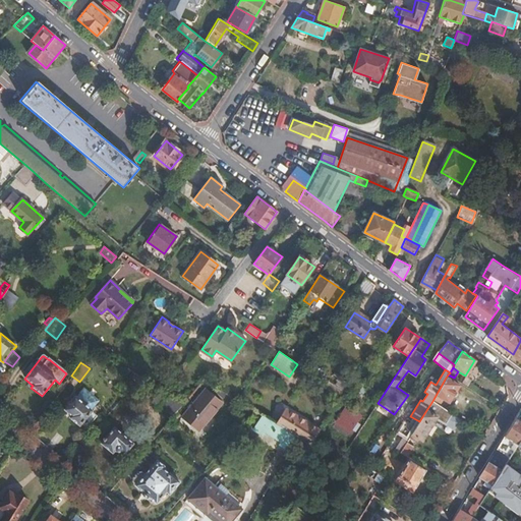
[(437,394),(444,398),(449,402),(458,387),(446,378),(437,394)]
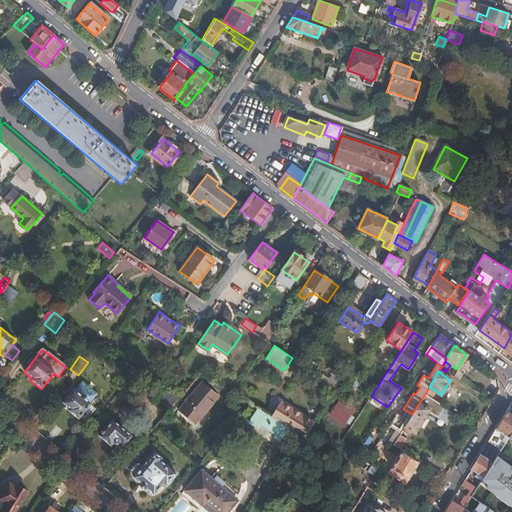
[(75,391),(91,403),(99,393),(83,381),(75,391)]
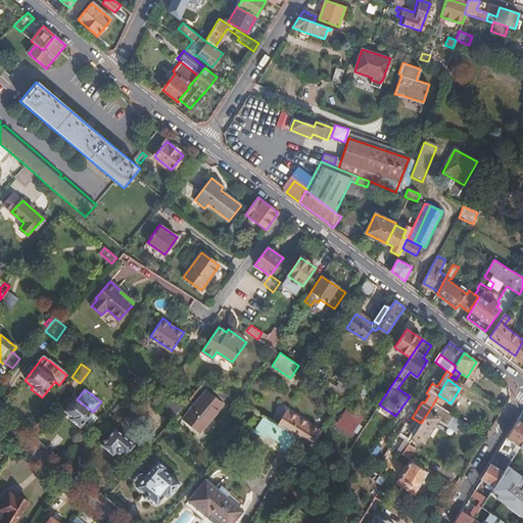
[(222,406),(206,391),(182,419),(198,432),(222,406)]
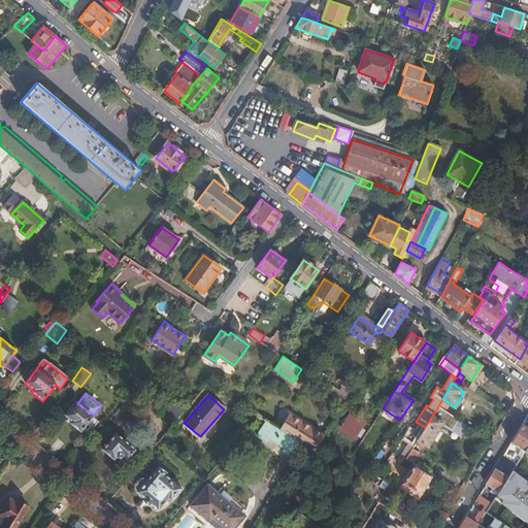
[(248,409),(257,416),(266,421),(303,443),(315,451),(325,436),(257,395),(248,409)]
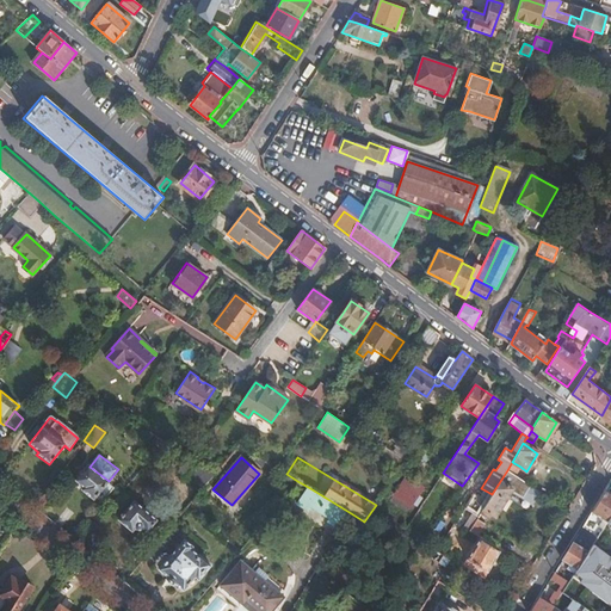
[(187,475),(203,488),(217,470),(201,460),(187,475)]
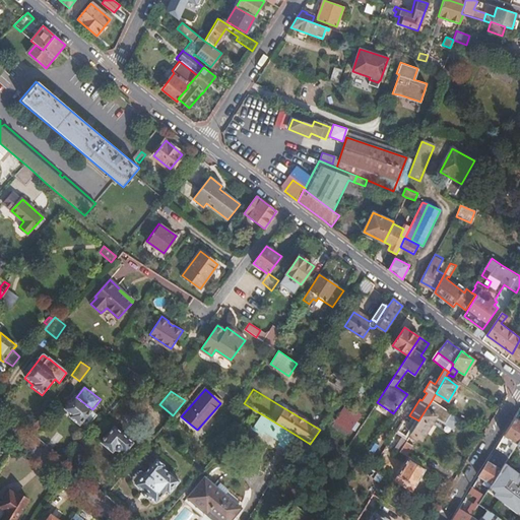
[(432,400),(438,404),(443,397),(436,393),(432,400)]
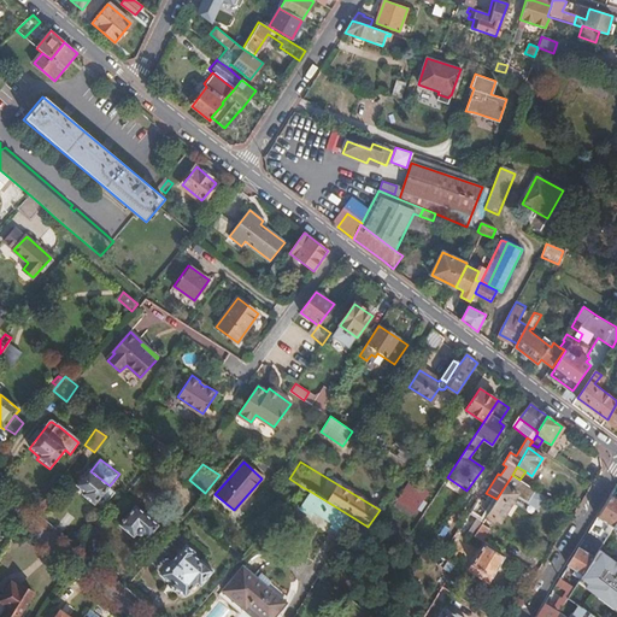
[(86,492),(84,494),(97,504),(111,486),(110,486),(90,471),(89,470),(77,486),(86,492)]
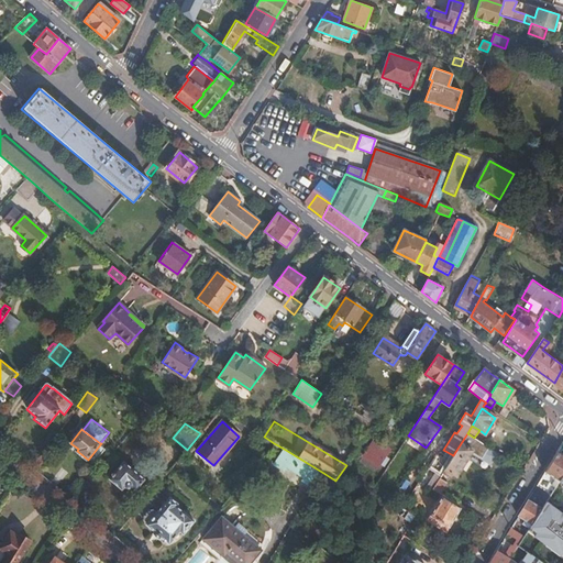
[(467,433),(453,455),(443,473),(450,477),(452,478),(454,474),(457,476),(472,452),(490,464),(496,453),(474,438),(467,433)]
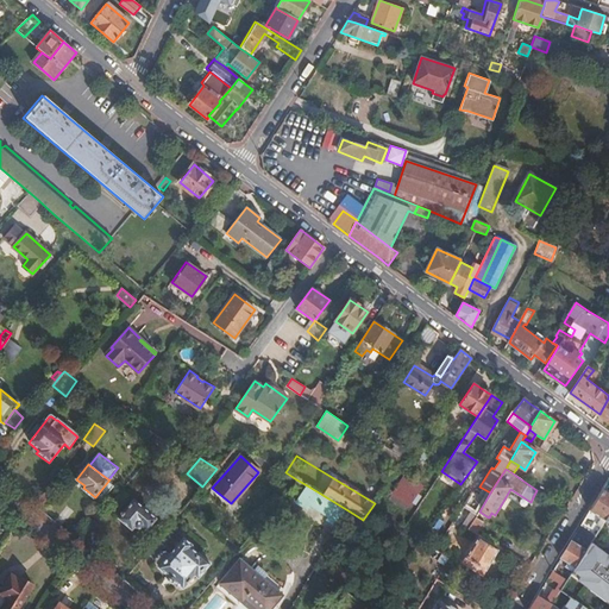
[(394,491),(410,502),(416,494),(400,482),(394,491)]
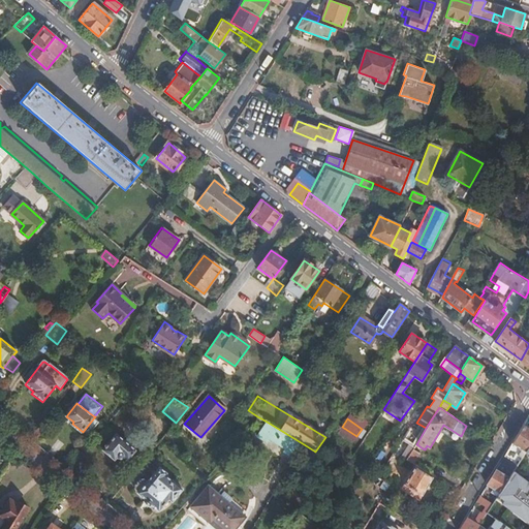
[(283,453),(294,460),(304,444),(267,422),(257,436),(267,442),(269,438),(285,449),(283,453)]
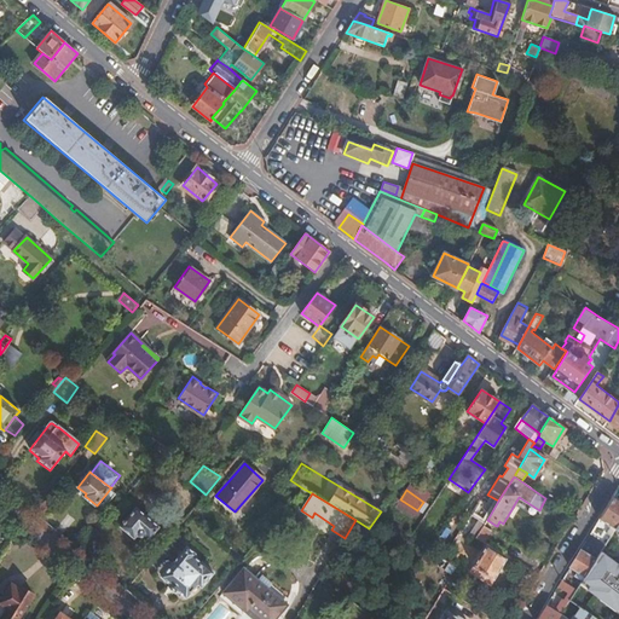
[(618,521),(618,499),(613,497),(590,533),(606,543),(614,530),(618,521)]
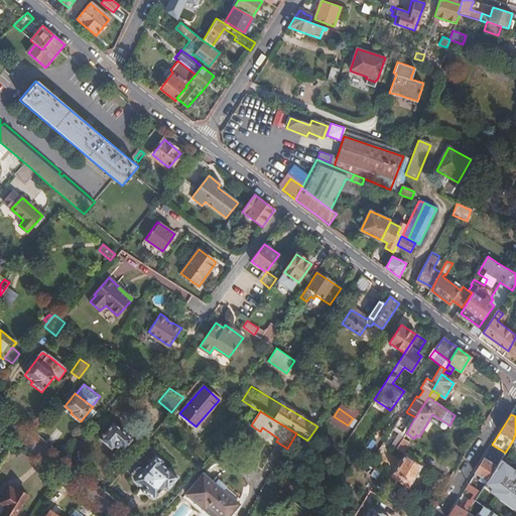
[(105,415),(95,426),(102,433),(112,421),(105,415)]
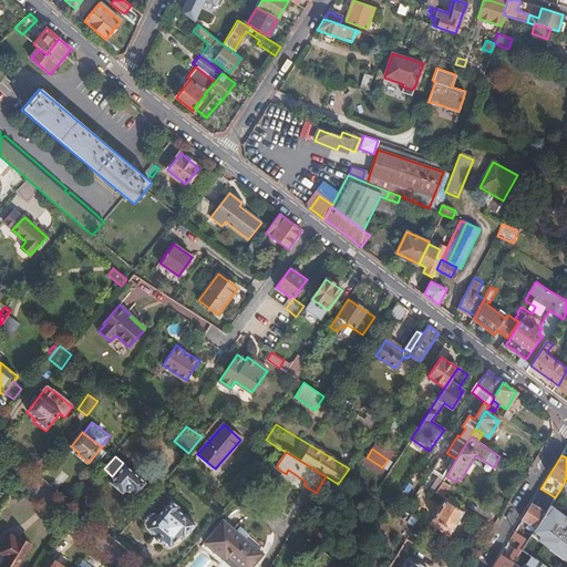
[(148,483),(127,465),(113,483),(129,495),(131,493),(132,494),(134,494),(136,494),(137,492),(140,493),(148,483)]
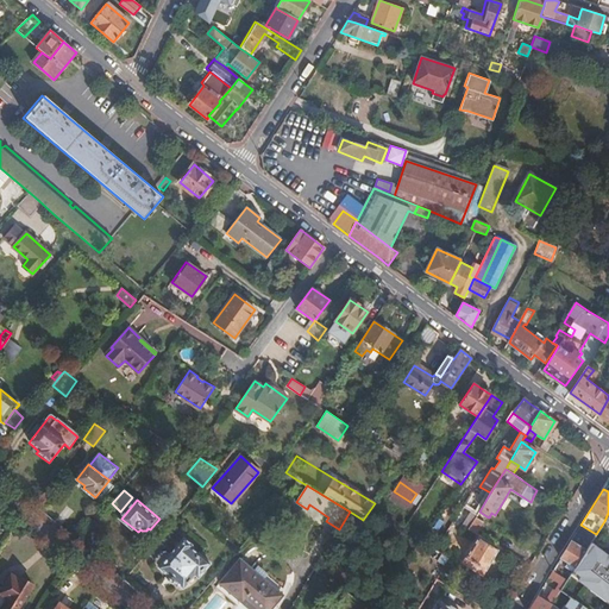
[(464,526),(469,529),(476,518),(477,515),(471,512),(463,526),(464,526)]
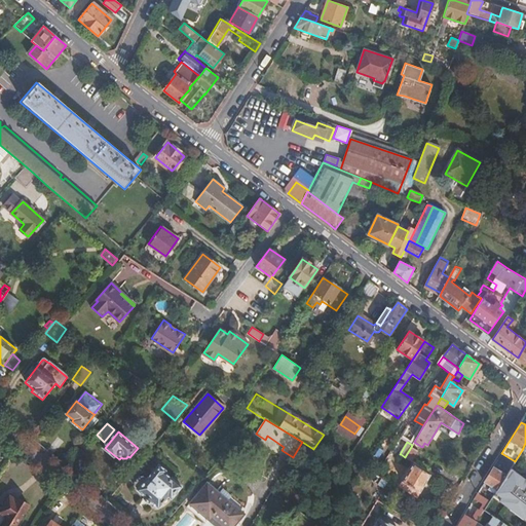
[(405,457),(412,461),(418,452),(417,451),(411,447),(405,457)]
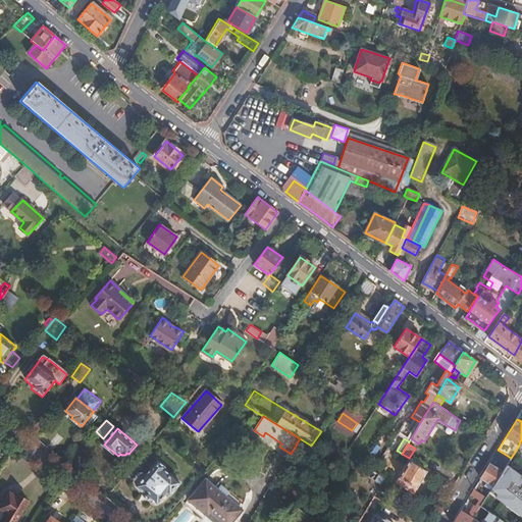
[(511,458),(498,450),(480,478),(492,486),(505,467),(511,458)]
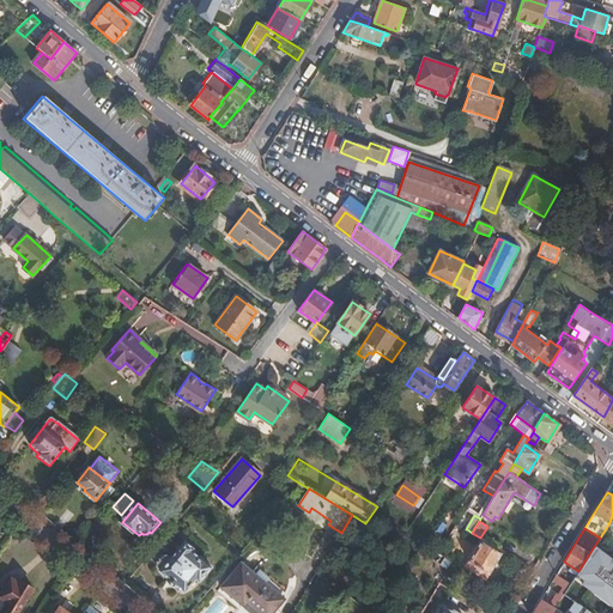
[(159,544),(150,556),(156,560),(155,565),(161,570),(159,571),(169,578),(167,580),(173,586),(175,583),(184,590),(196,577),(199,581),(212,566),(199,556),(198,556),(192,551),(193,548),(184,541),(170,557),(167,553),(162,554),(165,550),(159,544)]
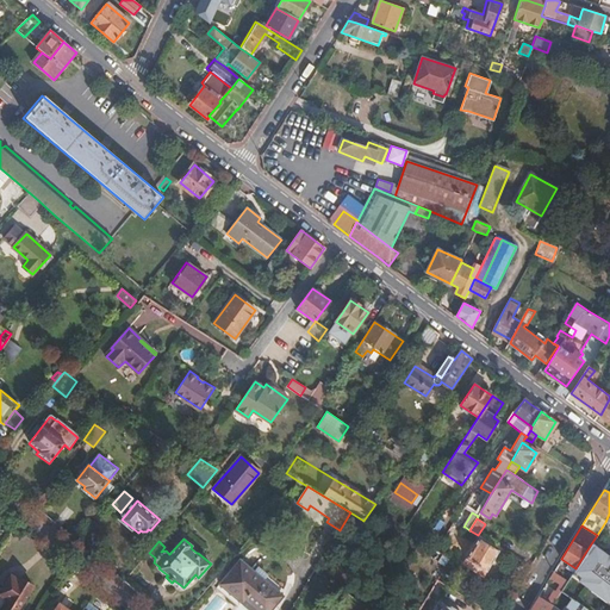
[(498,552),(479,540),(464,564),(484,576),(498,552)]
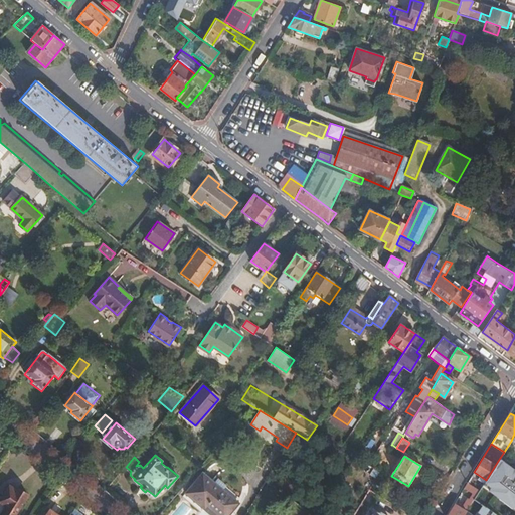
[(514,472),(498,461),(481,488),(514,511),(514,472)]
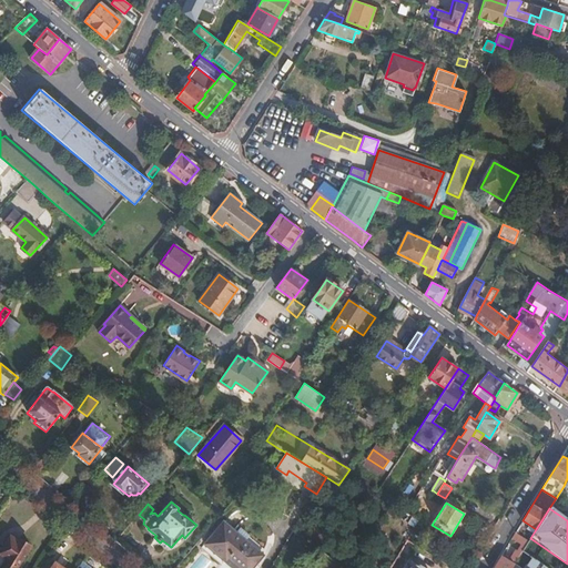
[(252,567),(264,555),(225,521),(206,544),(226,561),(230,558),(241,567),(252,567)]
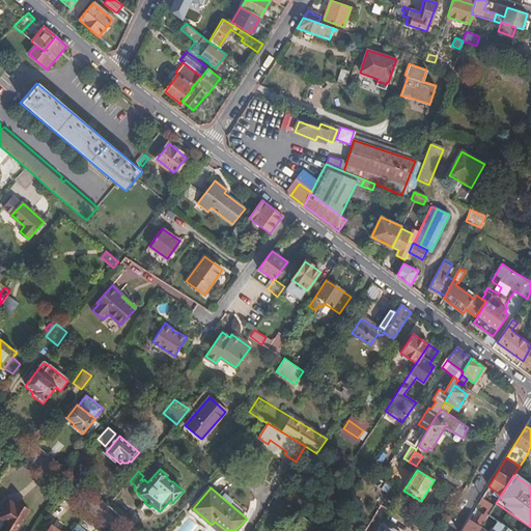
[(482,498),(478,504),(486,509),(491,512),(495,505),(482,498)]
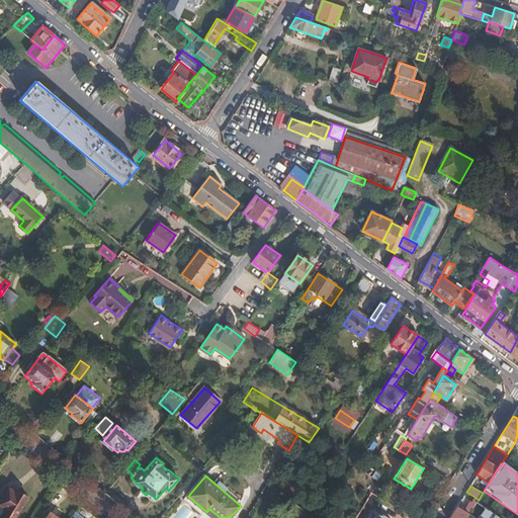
[(17,491),(11,487),(0,504),(8,509),(2,517),(3,517),(14,517),(16,516),(17,516),(29,498),(17,490),(17,491)]
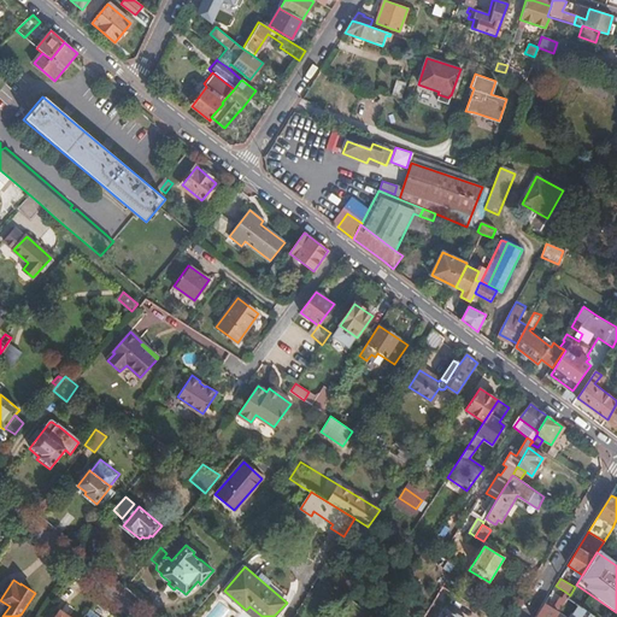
[(565,592),(554,610),(558,612),(568,599),(570,595),(565,592)]
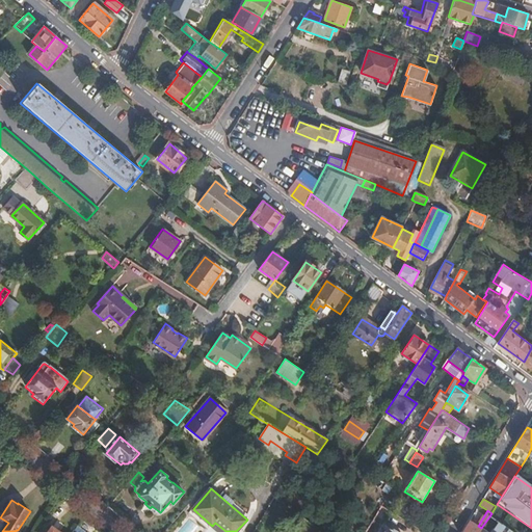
[(478,526),(470,521),(462,531),(478,531),(481,528),(478,526)]
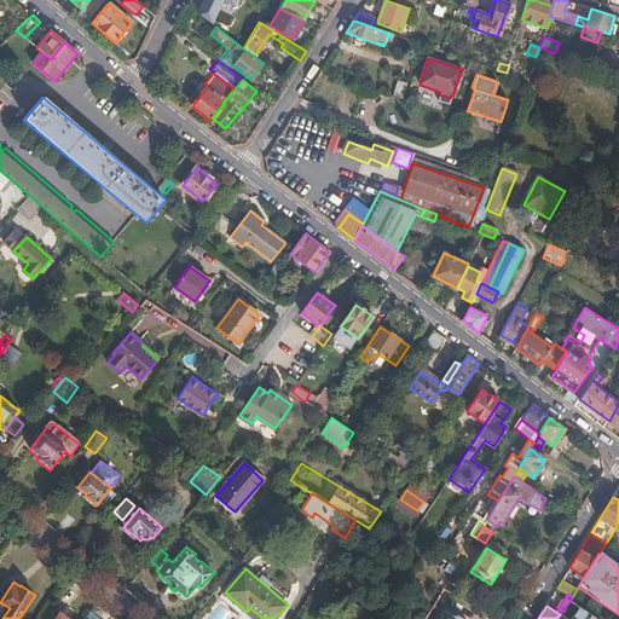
[(596,618),(580,608),(572,618),(596,618)]
